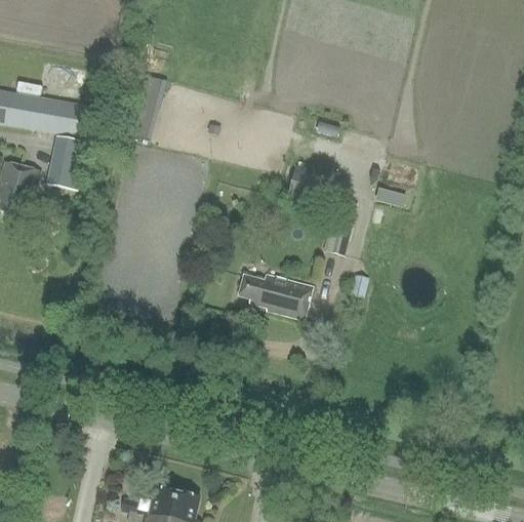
[(144,75),(145,136),(160,136),(159,75),(144,75)]
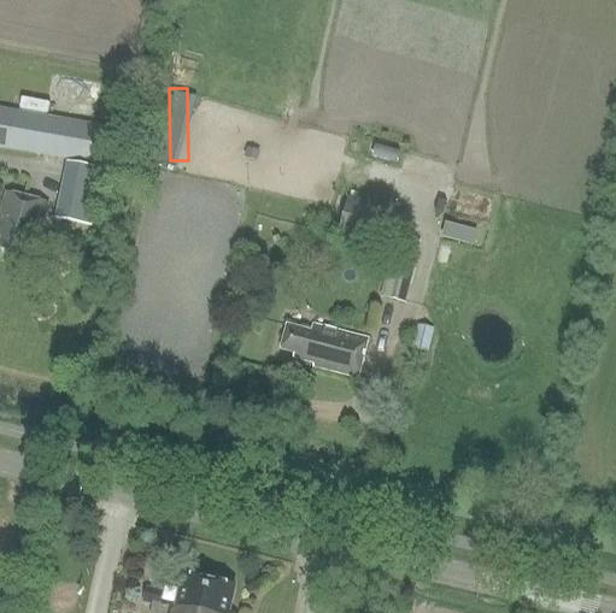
[(0,146),(107,165),(115,125),(0,105),(0,146)]
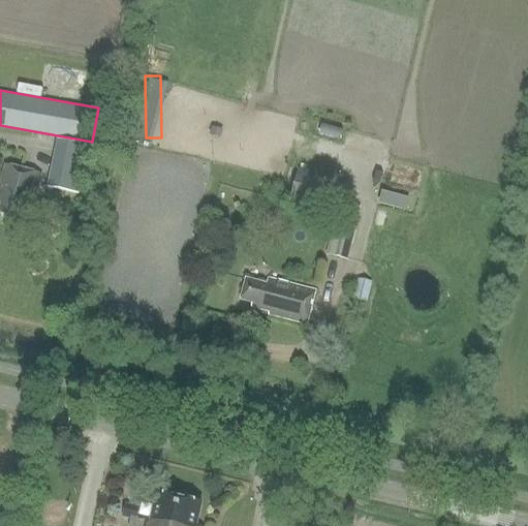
[(25,208),(31,209),(40,172),(5,163),(0,184),(0,200),(1,200),(0,205),(0,211),(22,217),(25,208)]
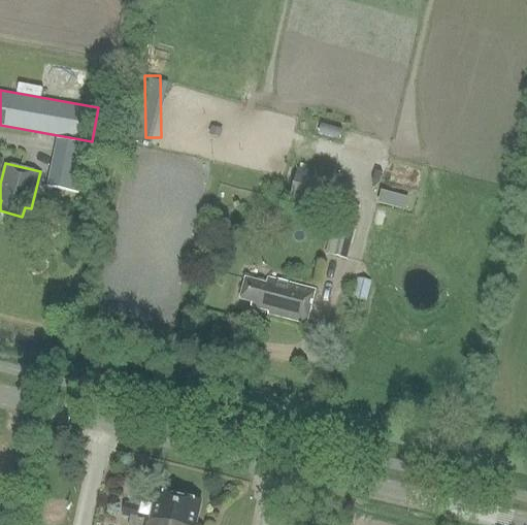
[(289,202),(333,214),(342,177),(298,166),(289,202)]
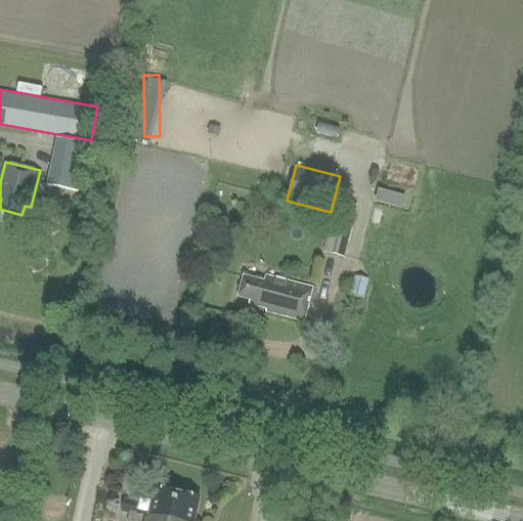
[(82,175),(49,168),(46,184),(78,191),(82,175)]
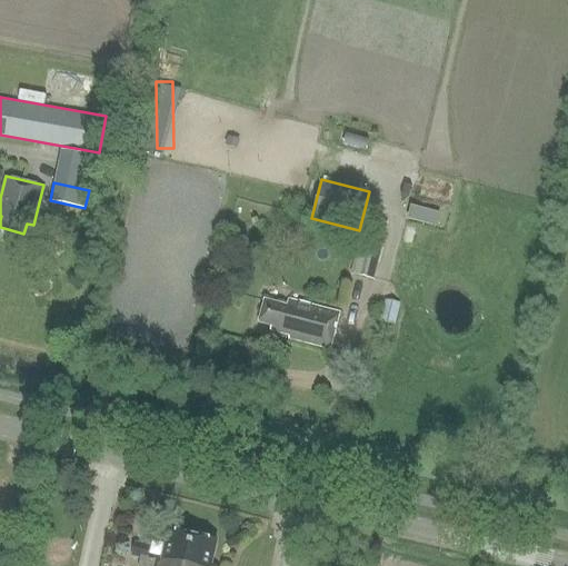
[(388,222),(365,216),(356,251),(365,254),(359,275),(374,278),(388,222)]
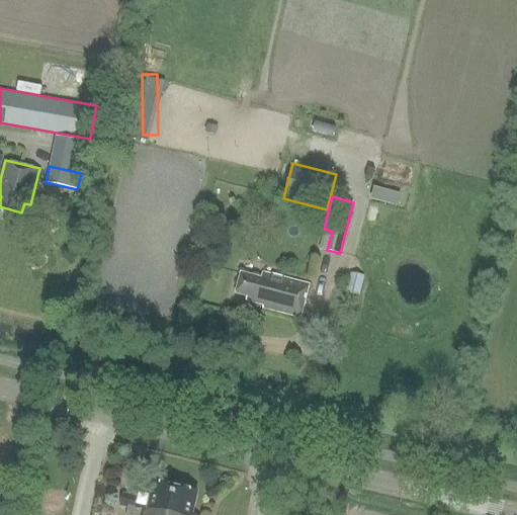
[(299,316),(308,282),(266,271),(264,277),(241,271),(236,291),(247,294),(246,298),(263,304),(262,306),(299,316)]
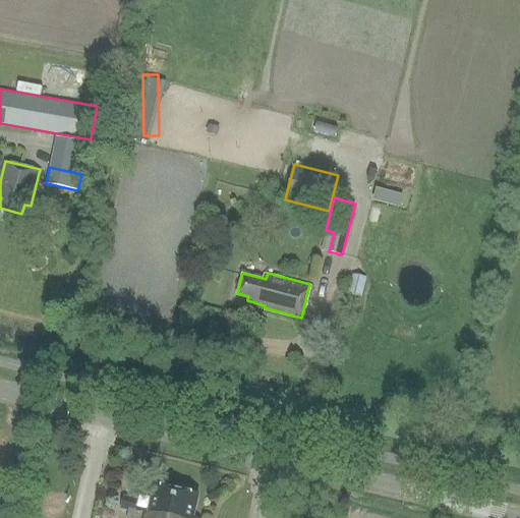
[(346,293),(360,296),(365,276),(351,273),(346,293)]
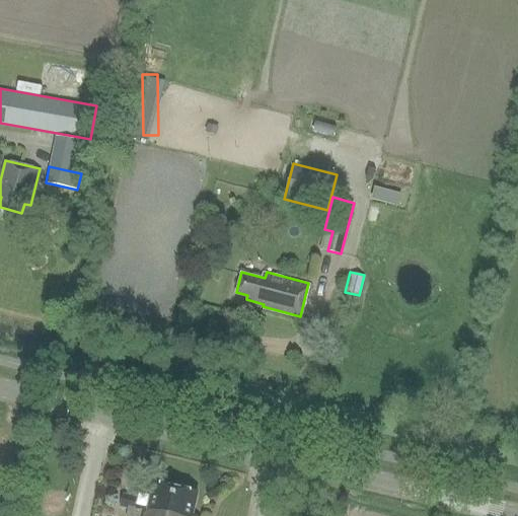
[(196,515),(192,515),(198,492),(153,482),(147,510),(134,507),(136,496),(123,493),(120,504),(128,506),(126,515),(127,515),(196,515)]
